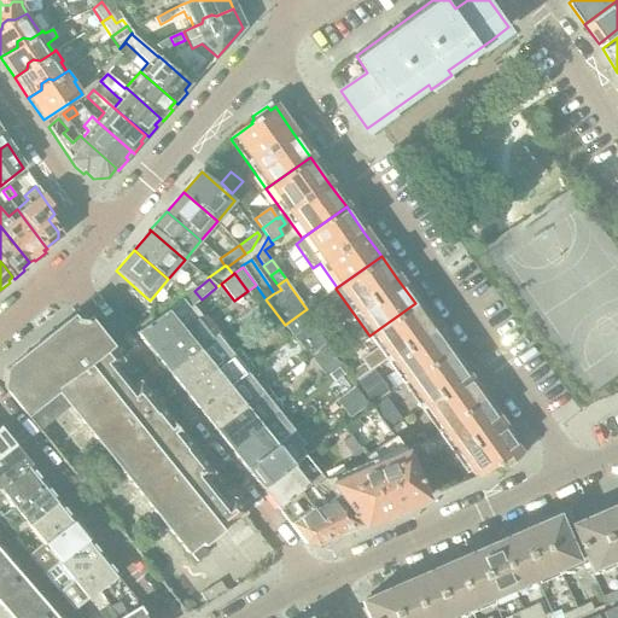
[(225,298),(229,295),(221,284),(216,287),(225,298)]
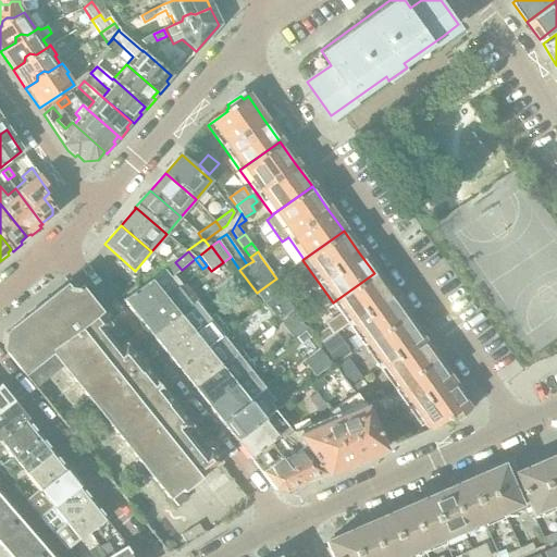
[(175,262),(163,271),(170,279),(182,270),(175,262)]
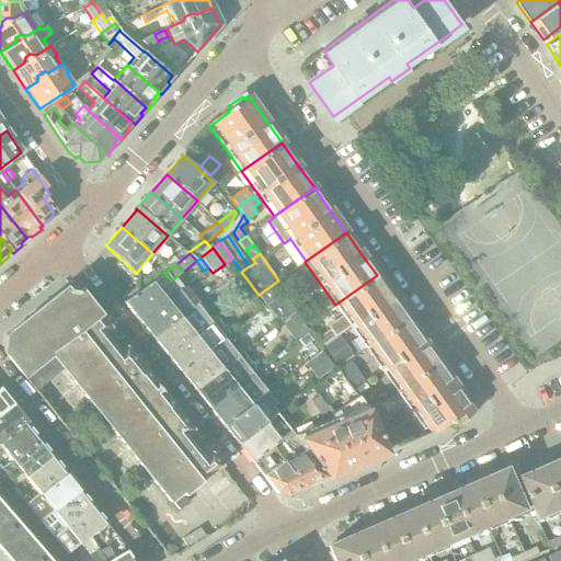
[(123,304),(138,322),(179,292),(179,290),(171,281),(164,273),(138,292),(123,304)]
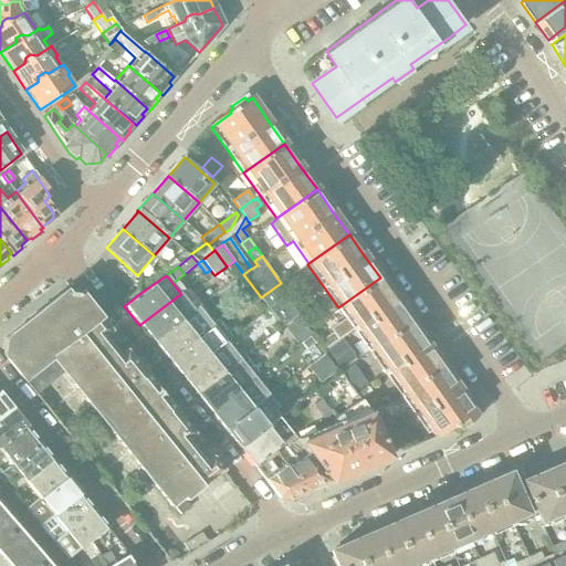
[(338,307),(369,352),(411,322),(396,300),(380,278),(338,307)]
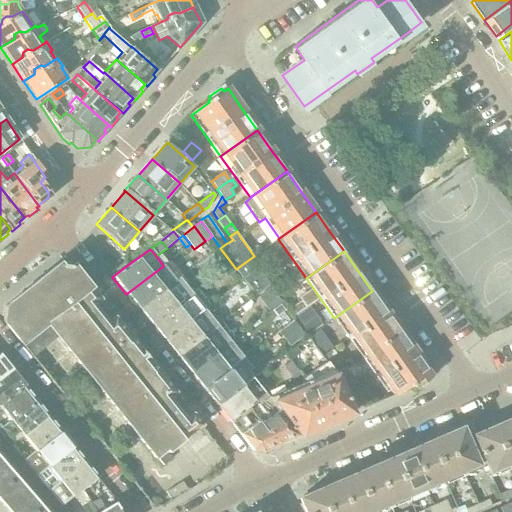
[(251,258),(236,269),(243,279),(258,268),(251,258)]
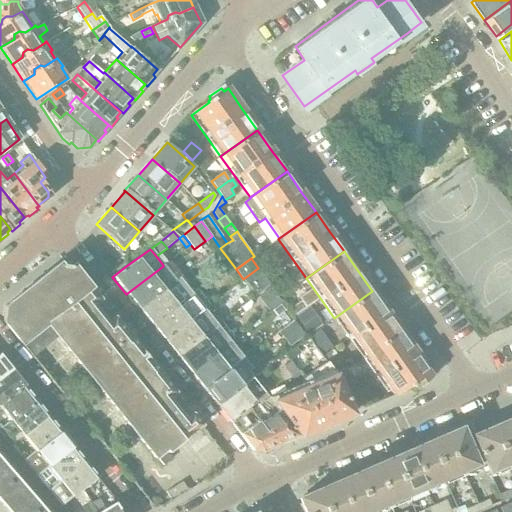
[(160,375),(129,336),(128,336),(114,319),(107,324),(92,306),(99,300),(71,266),(69,268),(68,267),(61,266),(61,267),(59,264),(5,308),(3,323),(21,345),(31,358),(56,337),(154,459),(157,457),(164,465),(172,458),(167,452),(200,426),(192,415),(184,421),(167,399),(174,393),(160,375)]
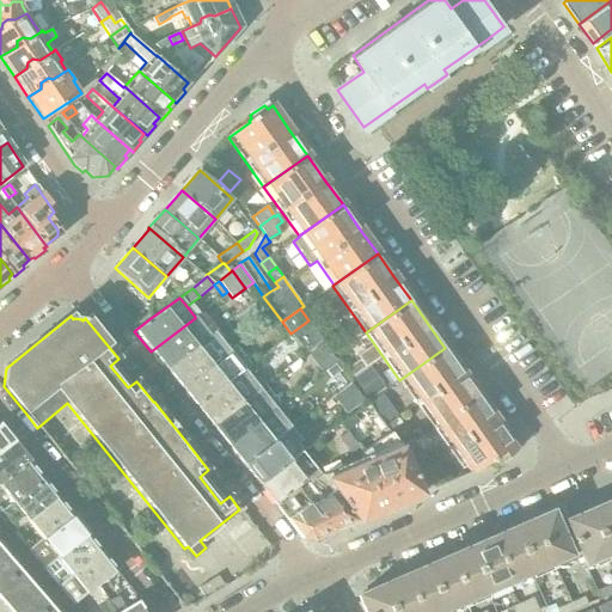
[(166,371),(196,347),(209,336),(195,318),(151,352),(166,371)]
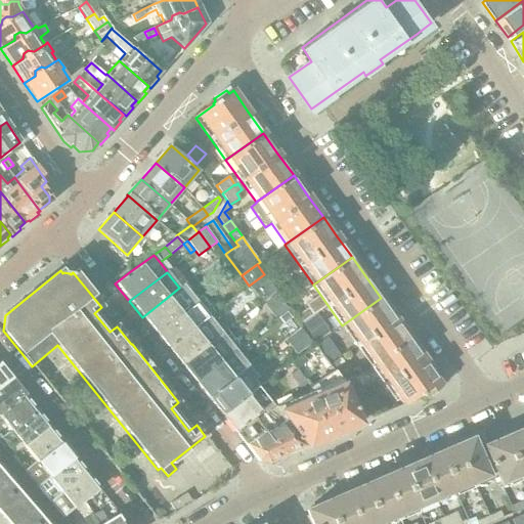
[(277,291),(289,284),(285,277),(273,286),(277,291)]
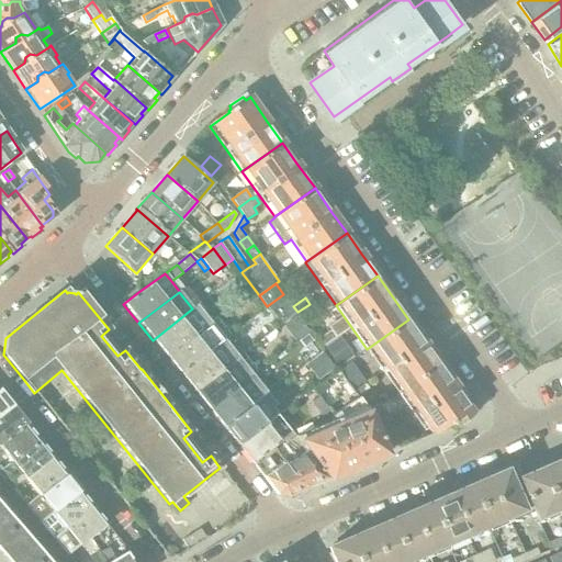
[(167,358),(210,323),(197,305),(192,308),(180,318),(153,340),(167,358)]
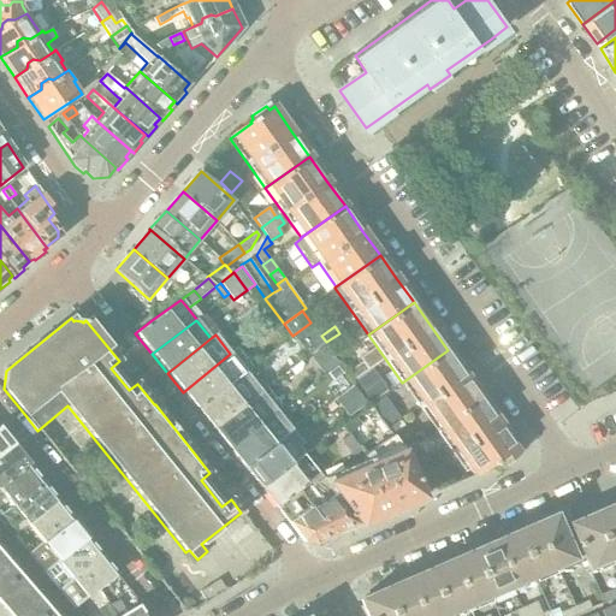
[(197,410),(252,368),(237,349),(230,354),(183,392),(197,410)]
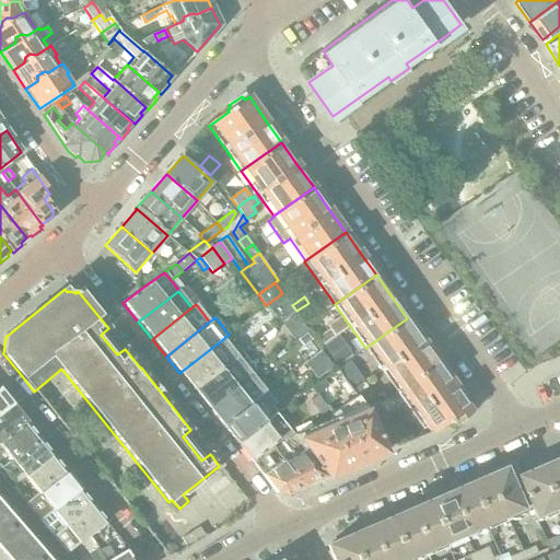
[(395,389),(436,360),(422,339),(407,318),(365,348),(395,389)]
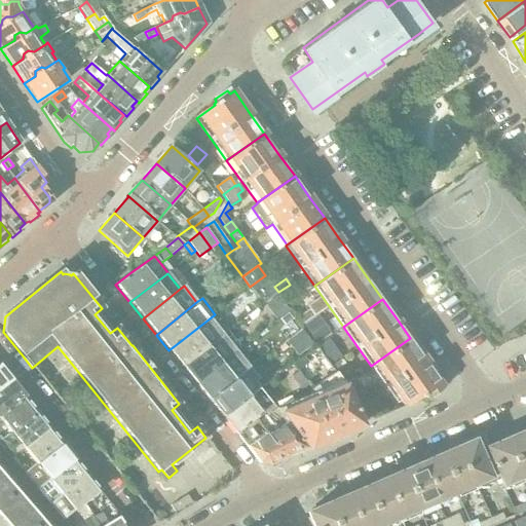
[(168,350),(182,367),(228,330),(215,314),(168,350)]
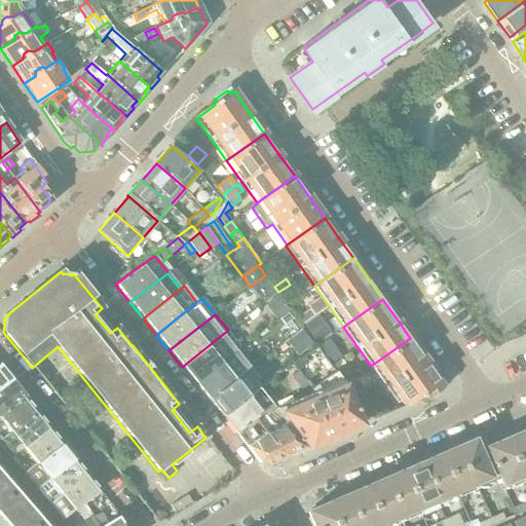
[(316,320),(305,328),(315,342),(327,334),(316,320)]
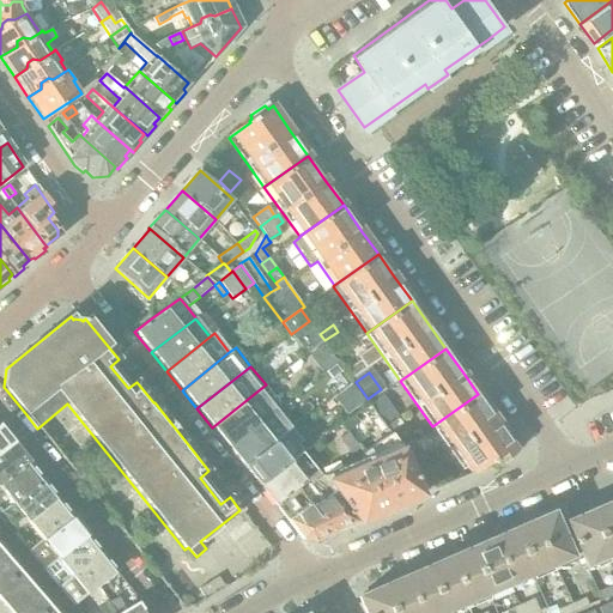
[(212,428),(228,447),(275,410),(281,405),(266,384),(212,428)]
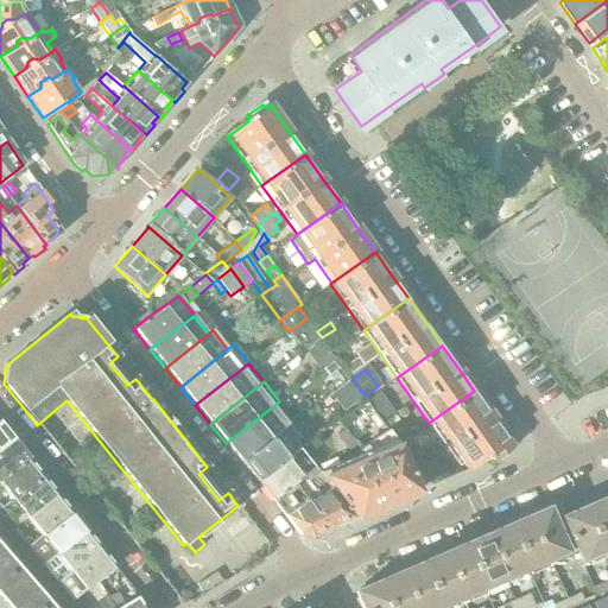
[(348,382),(330,397),(344,413),(361,399),(348,382)]
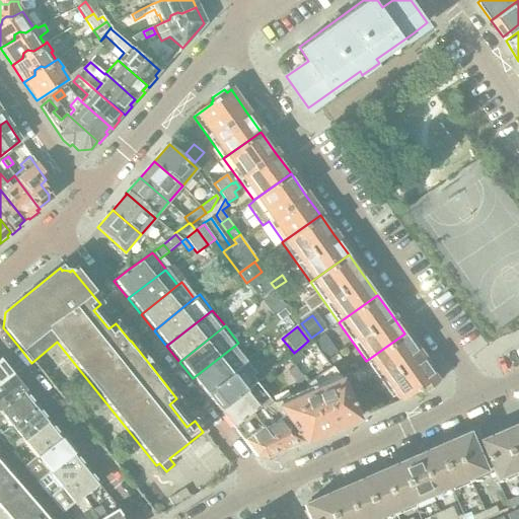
[(404,334),(366,361),(392,397),(394,395),(399,401),(414,392),(415,393),(417,391),(418,393),(429,386),(431,384),(433,380),(433,376),(431,373),(428,368),(429,367),(404,334)]
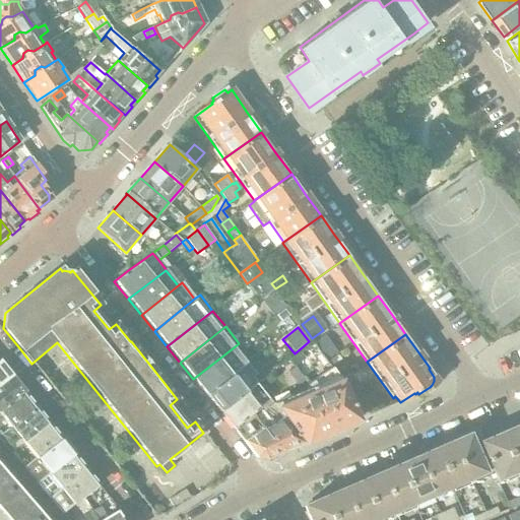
[(337,353),(324,336),(313,343),(325,362),(337,353)]
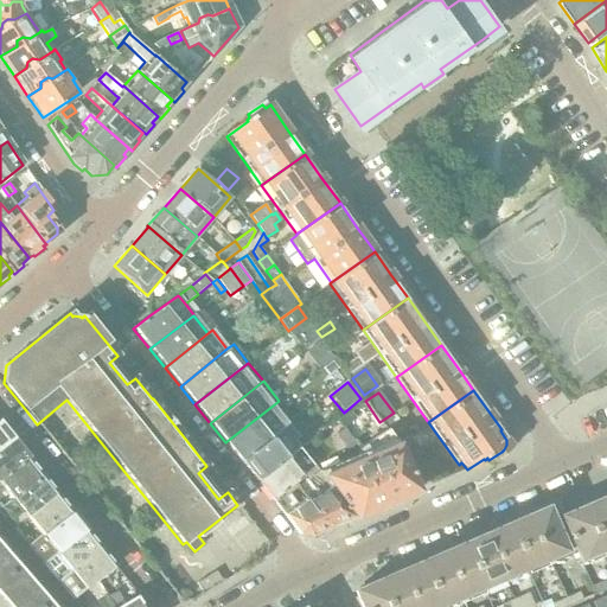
[(225,442),(241,461),(288,425),(273,406),(225,442)]
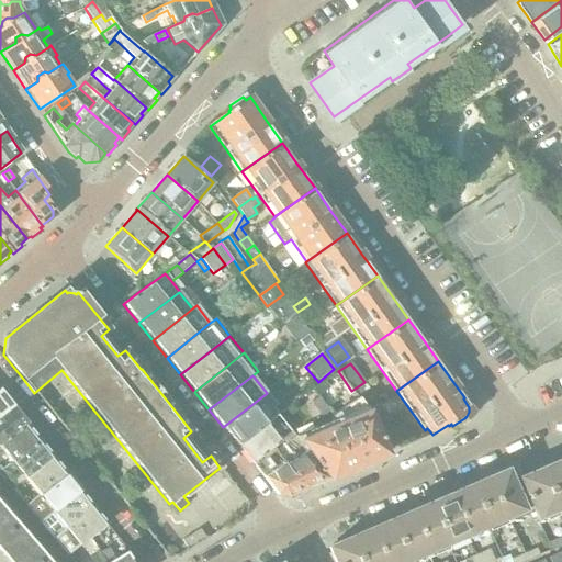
[(357,397),(368,390),(364,384),(353,392),(357,397)]
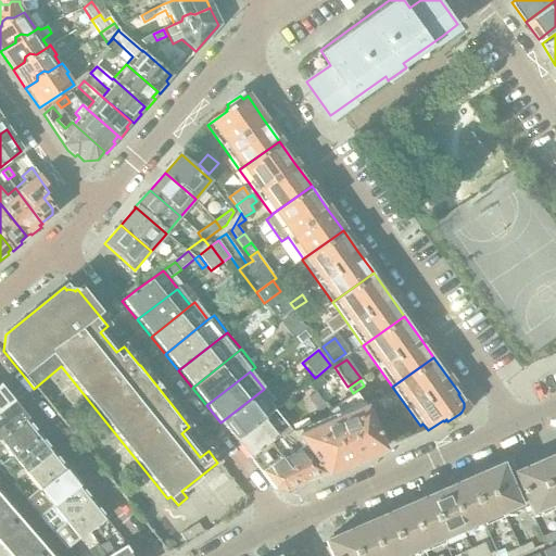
[(316,381),(310,386),(315,392),(320,389),(316,381)]
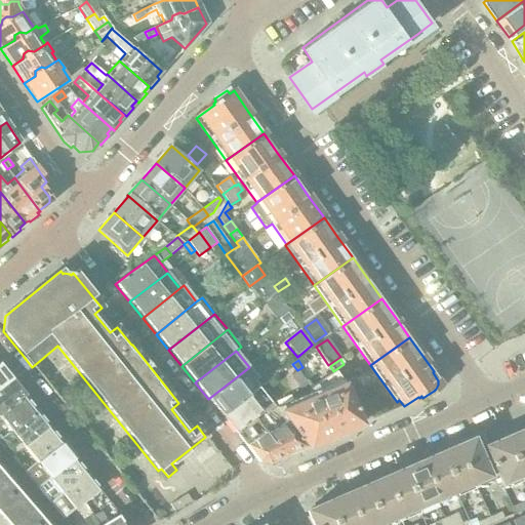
[(0,388),(10,379),(0,366),(0,388)]
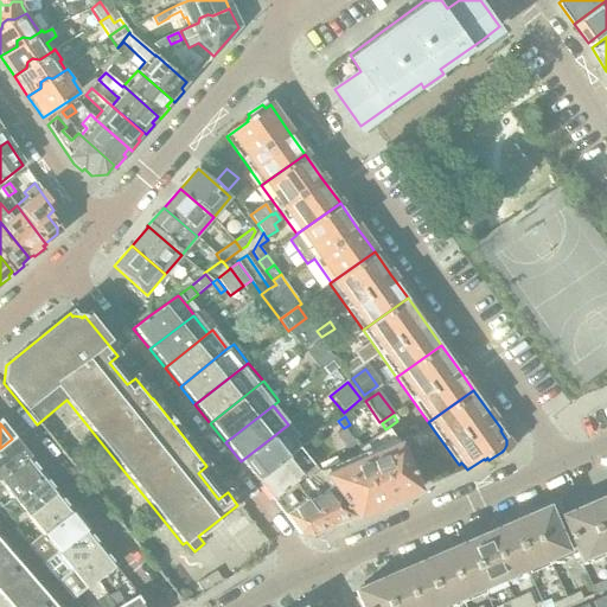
[(241,461),(256,480),(300,446),(295,441),(299,438),(288,425),(241,461)]
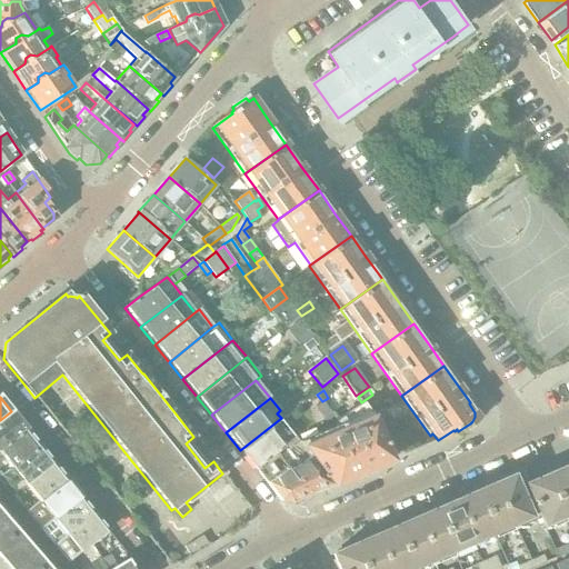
[(335,417),(323,401),(316,408),(327,422),(335,417)]
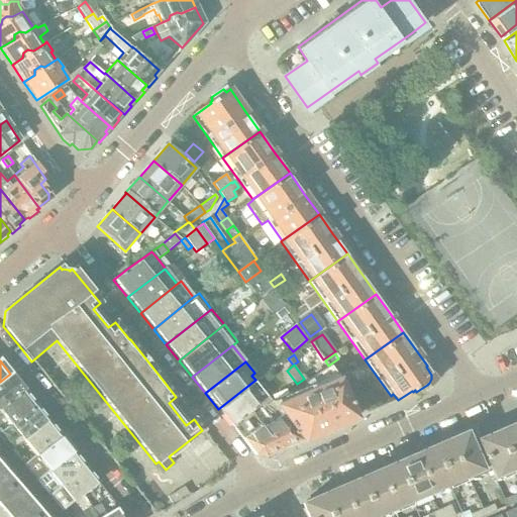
[(272,401),(301,441),(302,442),(355,419),(354,416),(345,394),(339,378),(338,376),(336,373),(330,366),(307,382),(309,385),(272,401)]
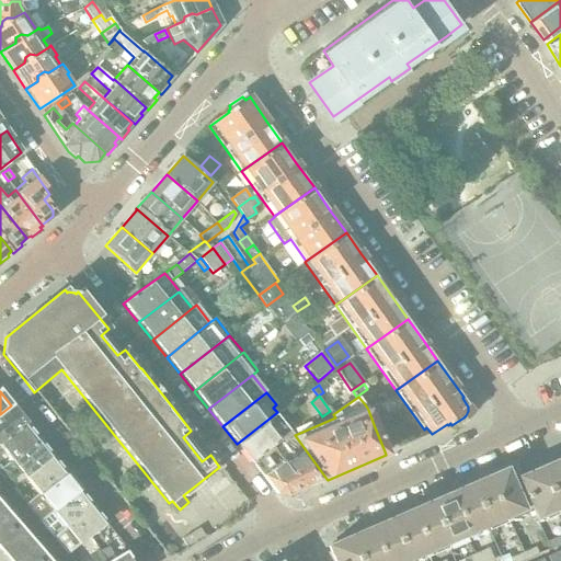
[(378,404),(368,410),(375,427),(387,423),(391,422),(378,404)]
